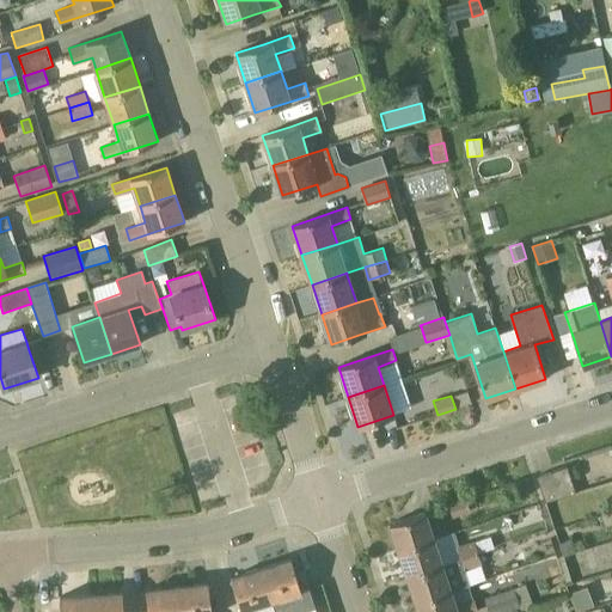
[(567,466),(537,476),(545,501),(575,493),(567,466)]
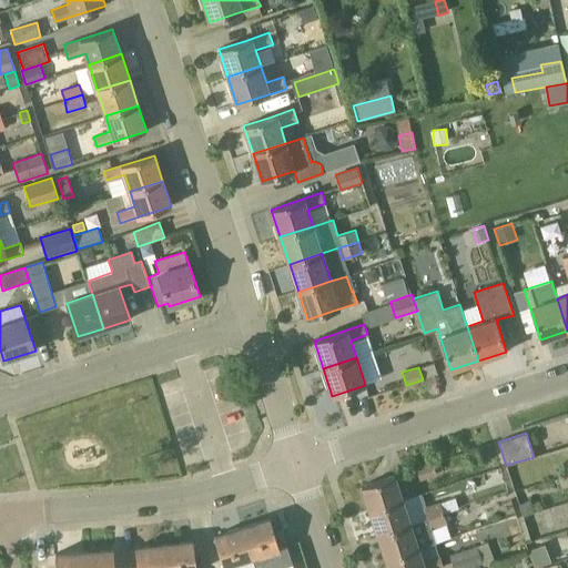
[(432,464),(416,468),(419,479),(435,474),(432,464)]
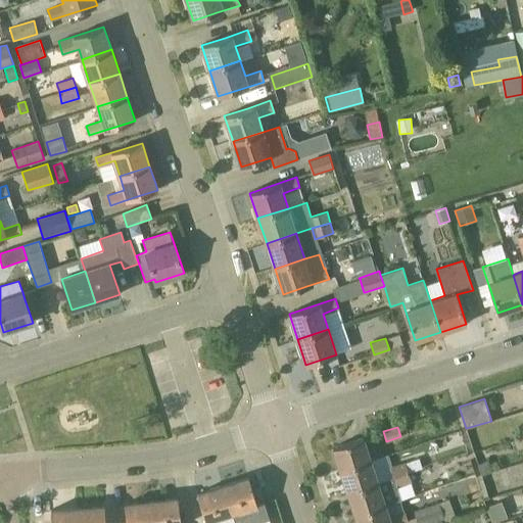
[(371,460),(364,437),(332,447),(339,470),(371,460)]
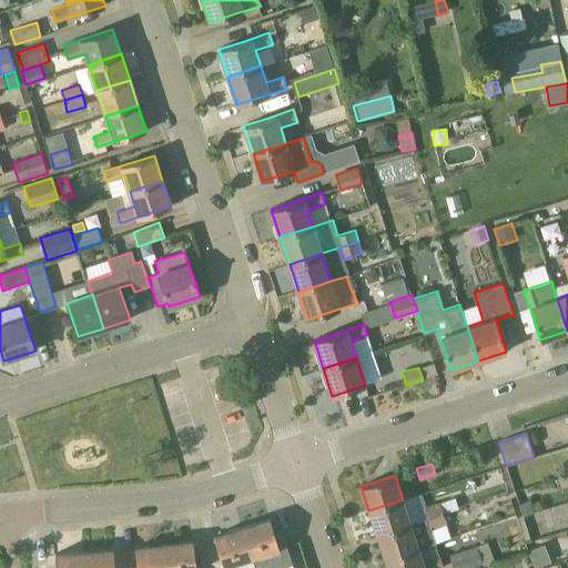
[(567,475),(558,478),(560,488),(567,486),(567,475)]
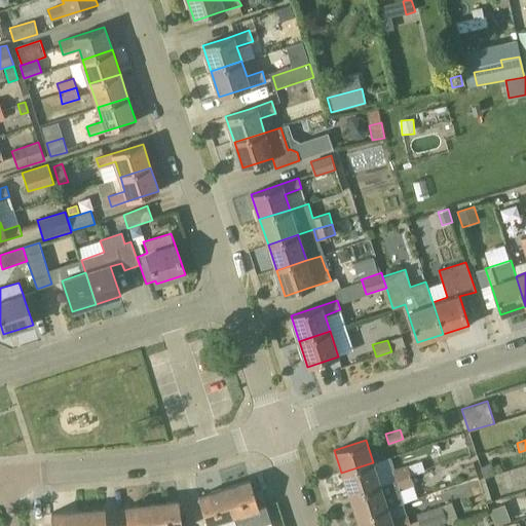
[(349,495),(380,485),(377,475),(373,462),(341,473),(349,495)]
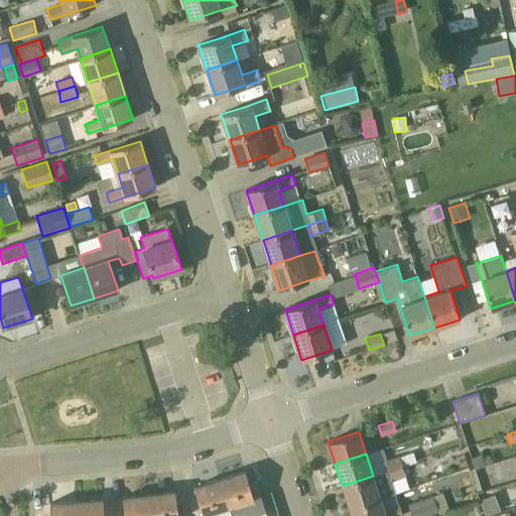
[(482,454),(471,458),(475,469),(485,466),(482,454)]
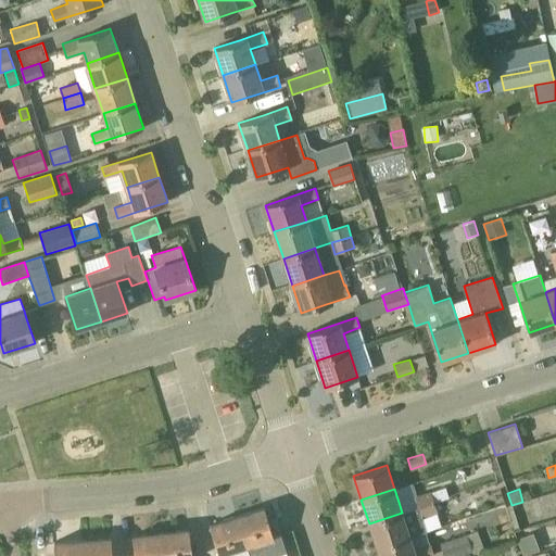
[(431,492),(415,497),(418,506),(434,502),(431,492)]
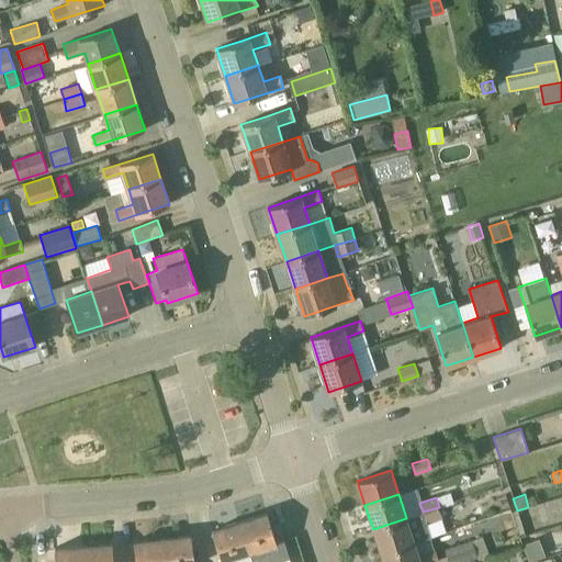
[(406,518),(373,529),(381,552),(431,536),(427,523),(442,518),(439,507),(423,512),(406,518)]
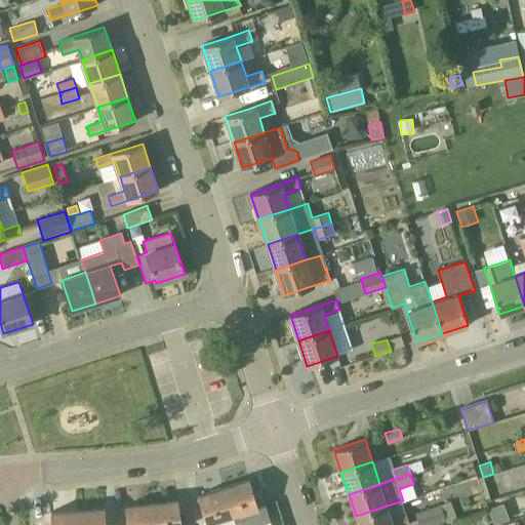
[(258,506),(249,480),(225,488),(235,524),(256,524),(270,521),(265,505),(258,506)]
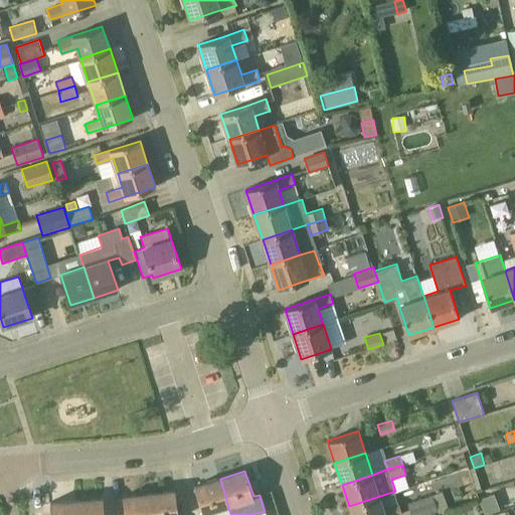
[(199,500),(203,514),(230,514),(220,479),(216,480),(194,487),(199,500)]
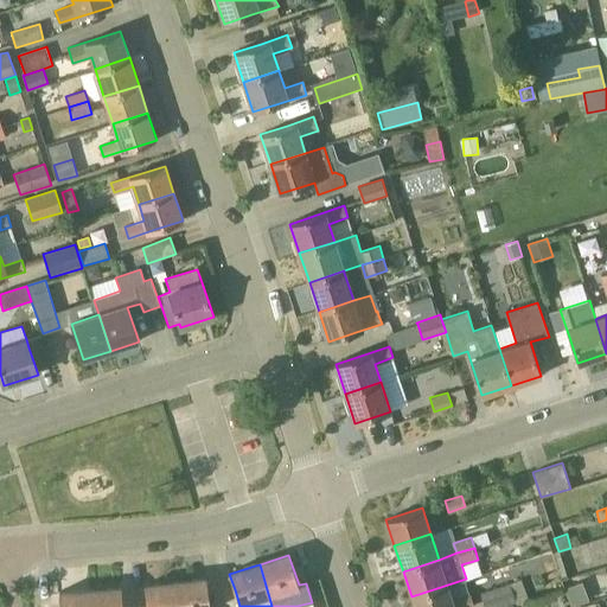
[(176,581),(178,606),(209,606),(210,606),(206,577),(176,581)]
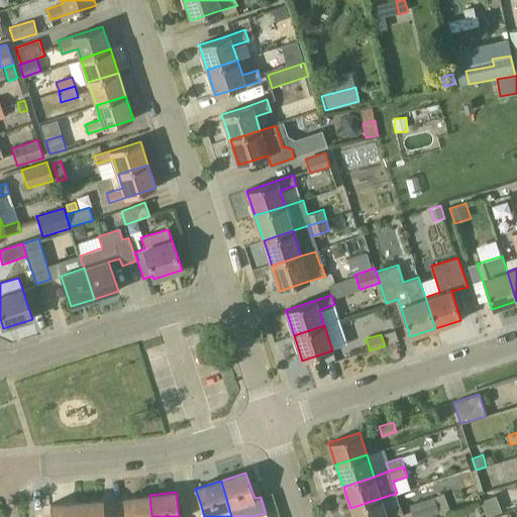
[(397,493),(350,508),(352,516),(402,516),(404,516),(400,506),(396,494),(397,494),(397,493)]
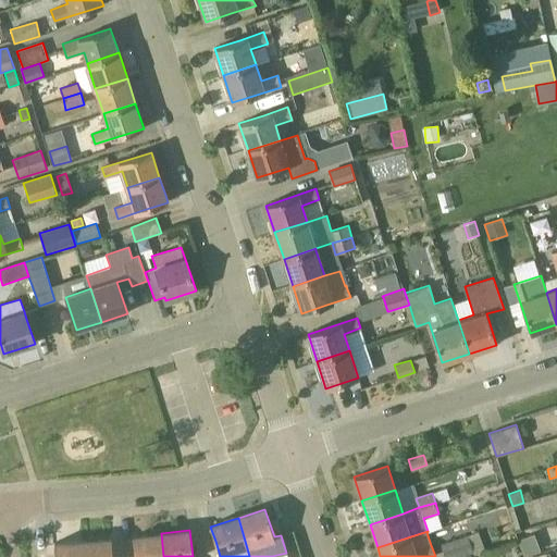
[(163,556),(161,533),(133,537),(135,556),(163,556)]
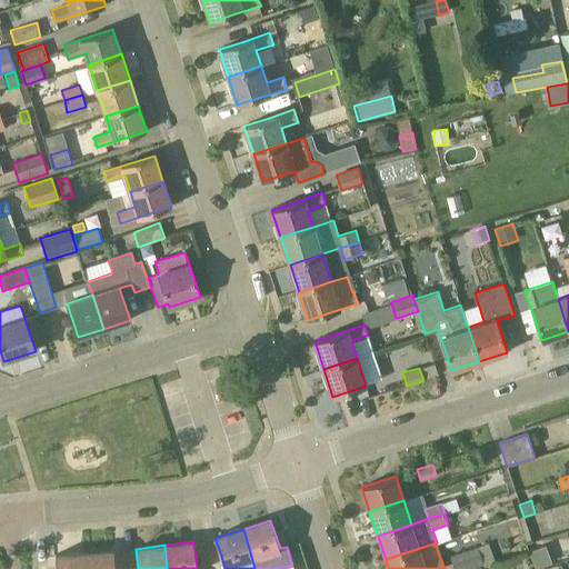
[(478,568),(481,568),(485,567),(477,546),(450,556),(453,568),(478,568)]
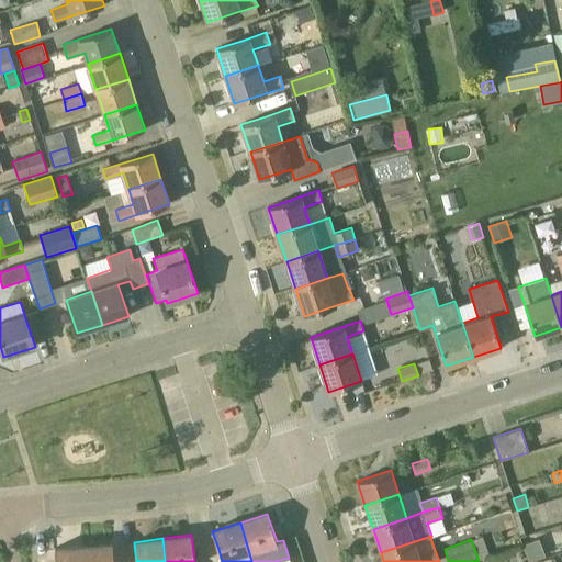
[(112,561),(112,543),(83,546),(85,561),(112,561)]
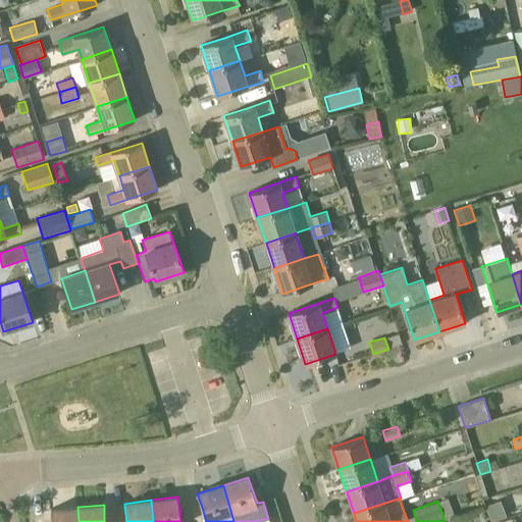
[(79,521),(77,507),(53,509),(50,509),(51,521),(79,521)]
